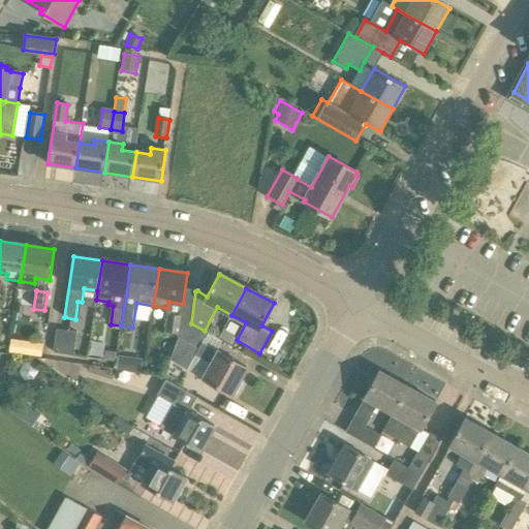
[(178,335),(181,318),(181,316),(169,314),(166,333),(178,335)]
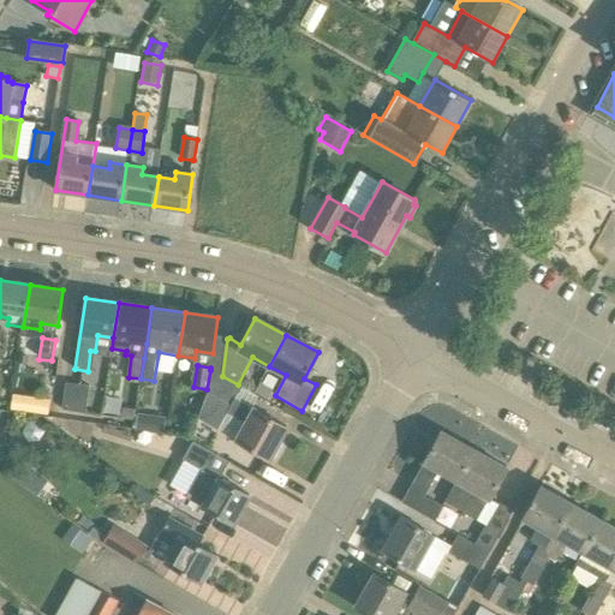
[(222,376),(210,370),(207,389),(207,392),(208,392),(197,418),(216,430),(226,412),(245,423),(234,441),(268,460),(270,454),(275,457),(284,442),(279,440),(293,416),(238,384),(222,376)]
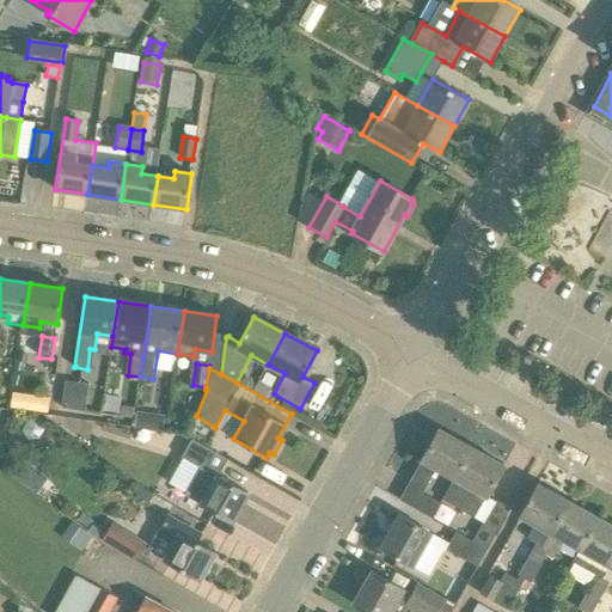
[(259,380),(252,391),(265,398),(271,386),(259,380)]
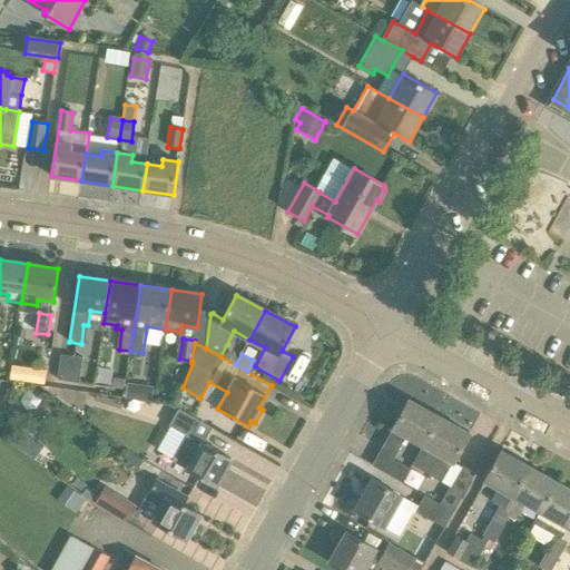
[(79,383),(81,366),(82,357),(60,355),(57,380),(79,383)]
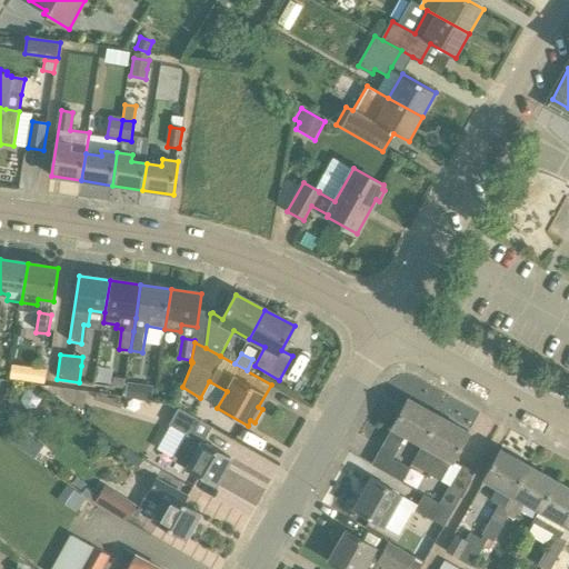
[(29,368),(27,381),(43,383),(46,370),(29,368)]
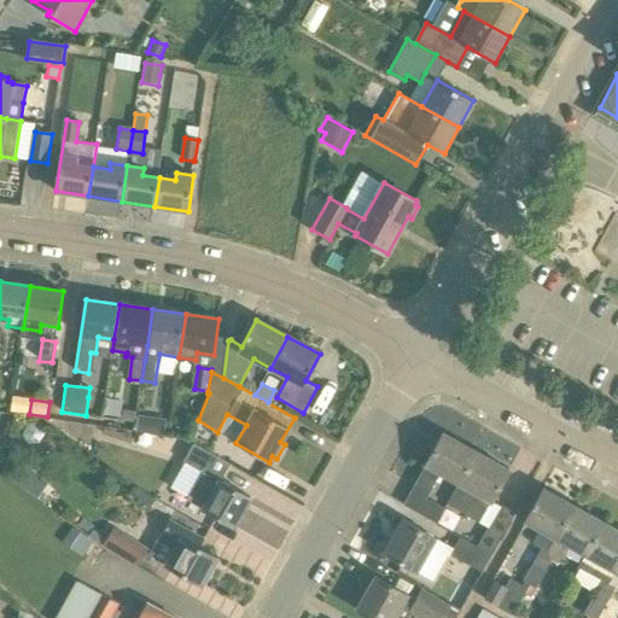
[(123,409),(122,420),(135,423),(136,412),(123,409)]
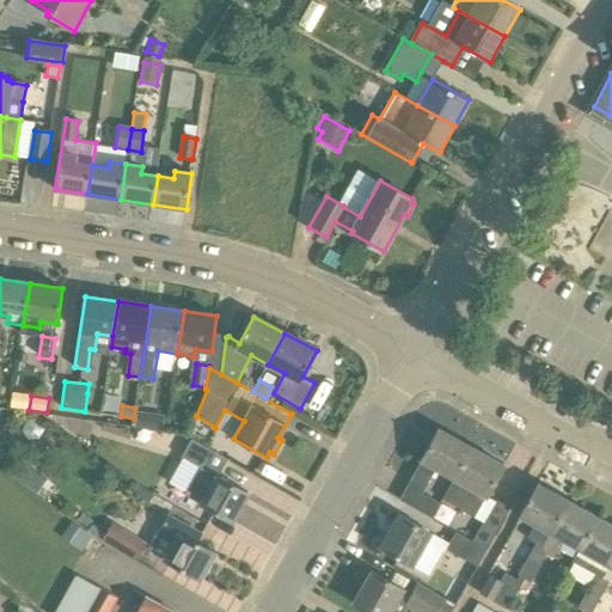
[(141,420),(140,429),(166,432),(167,416),(150,414),(141,420)]
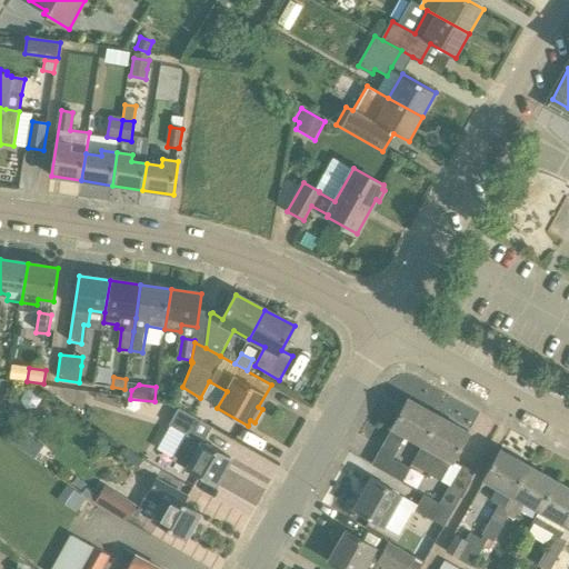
[(422,446),(439,417),(408,399),(381,448),(395,456),(406,437),(422,446)]
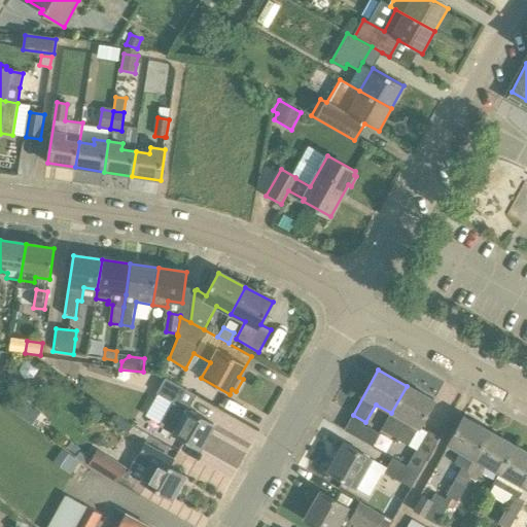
[(157,393),(176,405),(163,428),(200,449),(214,424),(189,410),(190,407),(180,400),(185,390),(166,378),(157,393)]
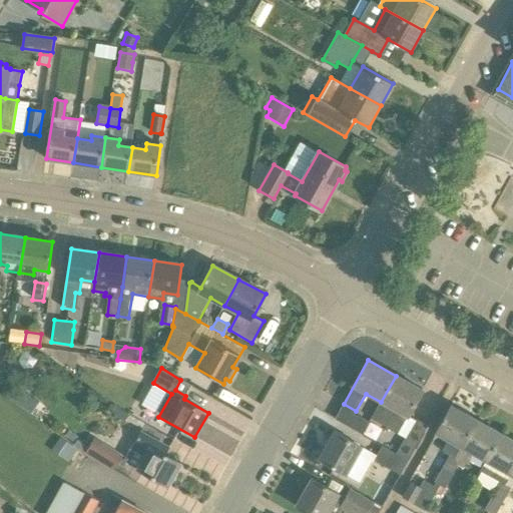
[(396,376),(381,402),(372,420),(399,435),(424,391),(396,376)]
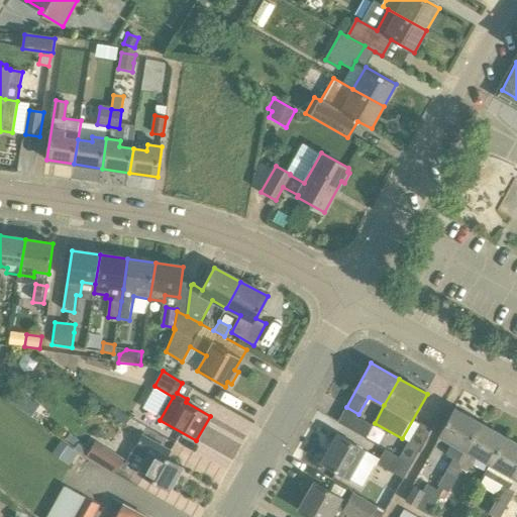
[(7,401),(24,412),(33,399),(16,388),(7,401)]
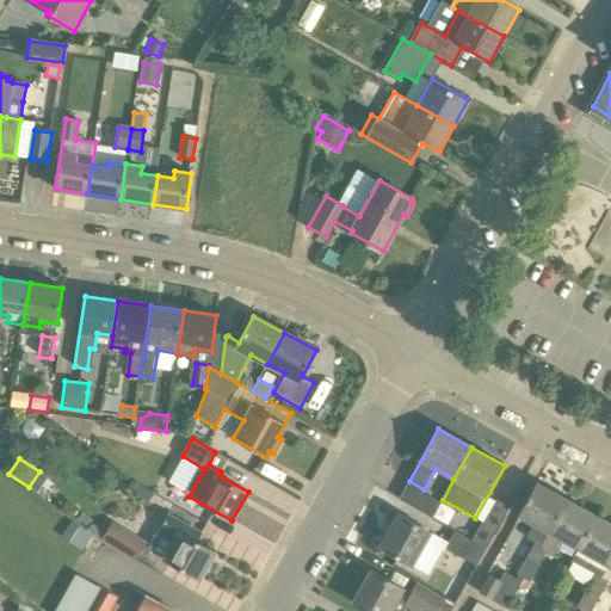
[(155,494),(140,483),(139,486),(134,492),(148,503),(153,497),(155,494)]
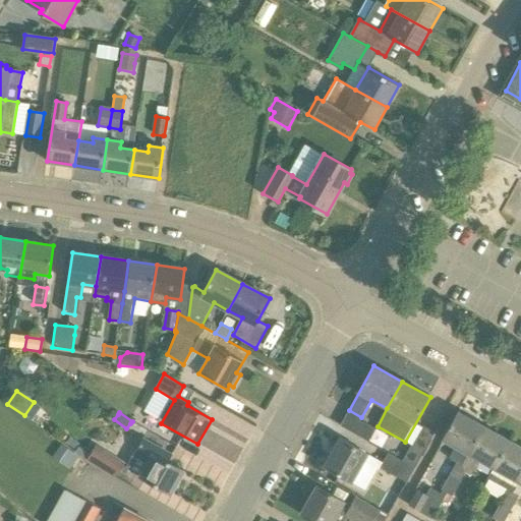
[(458,412),(443,440),(455,447),(449,458),(456,462),(462,466),(483,426),(458,412)]
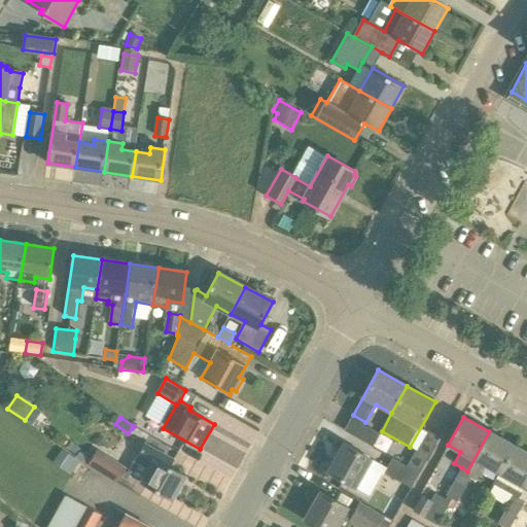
[(345,430),(362,441),(373,446),(379,434),(351,419),(345,430)]
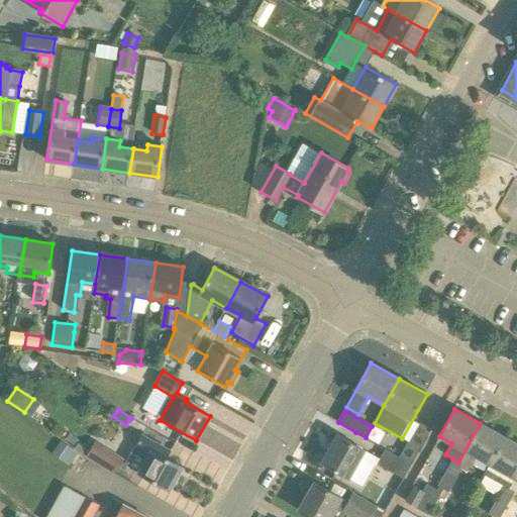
[(505,437),(480,423),(458,462),(452,458),(445,473),(455,479),(463,464),(472,469),(478,457),(491,464),(505,437)]
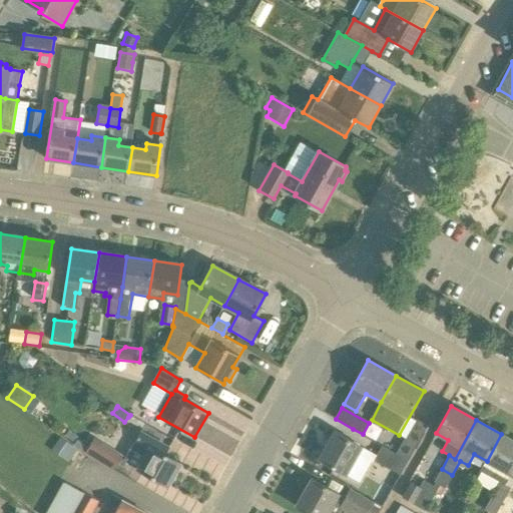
[(396,454),(408,461),(427,428),(414,421),(396,454)]
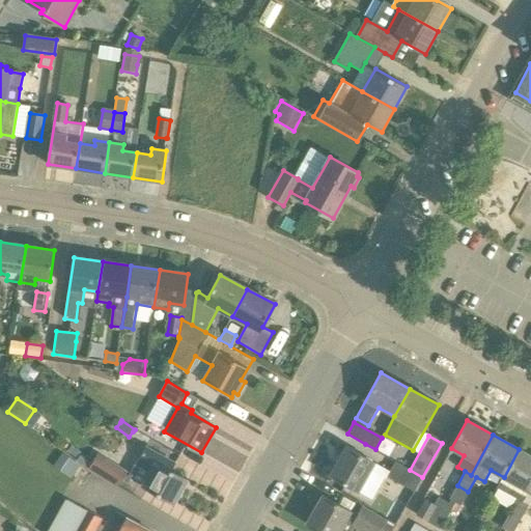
[(359,492),(375,463),(346,446),(330,475),(359,492)]
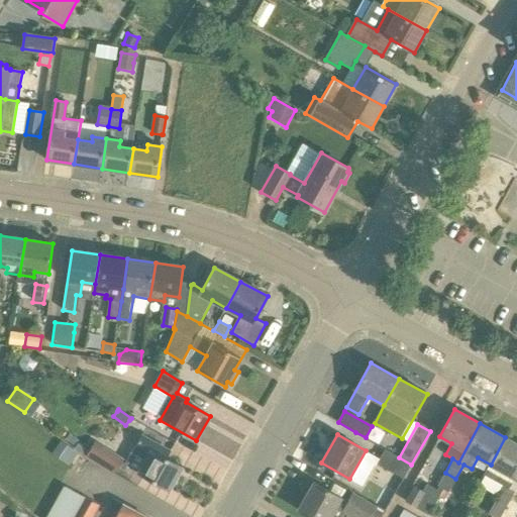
[(516,443),(505,437),(491,464),(484,476),(505,487),(510,490),(516,479),(516,476),(516,443)]
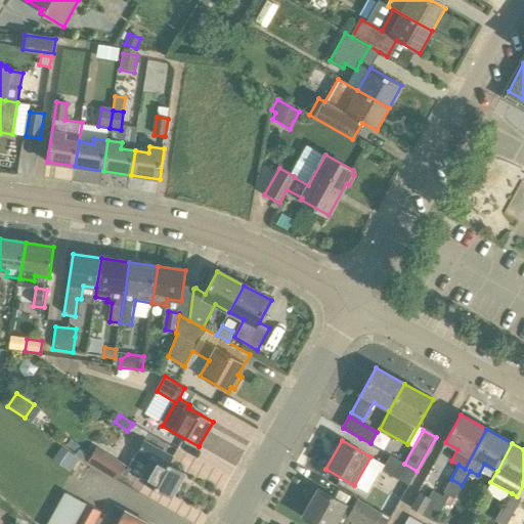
[(127,473),(141,480),(171,496),(172,493),(175,495),(179,486),(177,485),(183,475),(166,466),(169,460),(142,445),(127,473)]
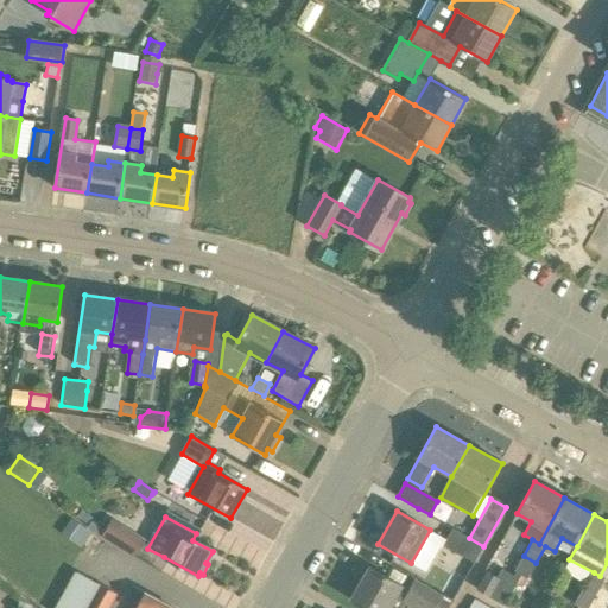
[(92,533),(71,519),(61,534),(81,549),(92,533)]
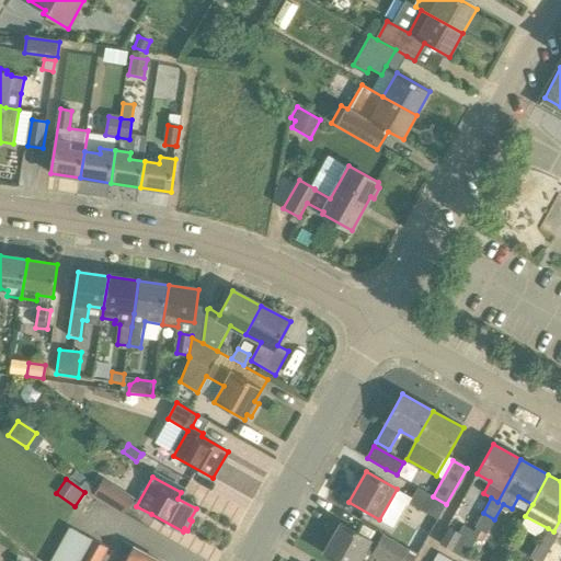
[(102,480),(92,495),(124,514),(134,499),(102,480)]
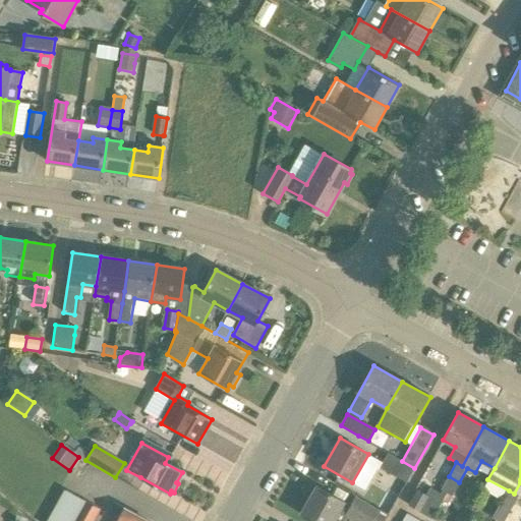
[(407,482),(414,468),(402,461),(388,454),(381,467),(407,482)]
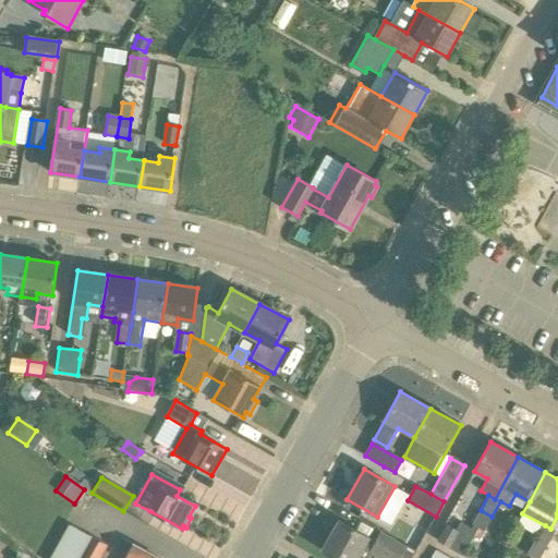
[(484,532),(492,517),(481,510),(472,525),(478,529),(484,532)]
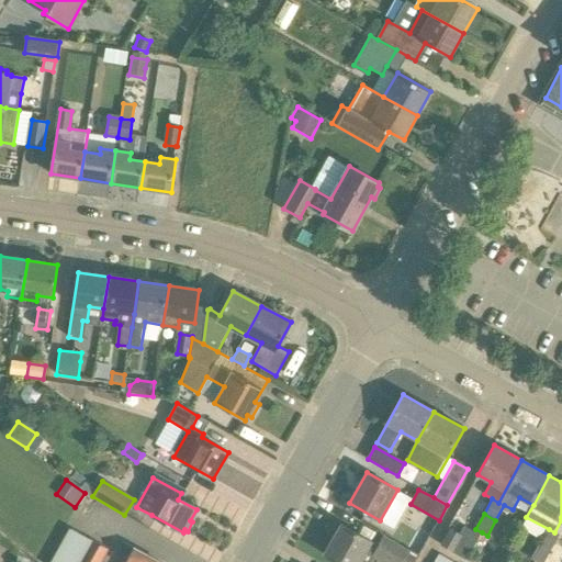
[(502,541),(509,546),(523,524),(514,519),(502,541)]
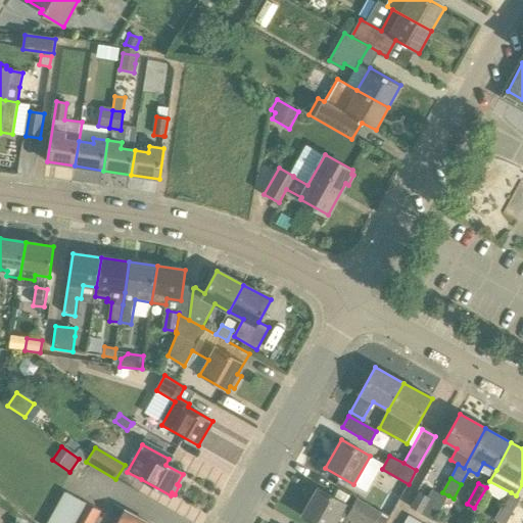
[(346,522),(347,521),(350,522),(376,522),(382,513),(358,498),(352,508),(345,504),(319,488),(302,517),(314,522),(346,522)]
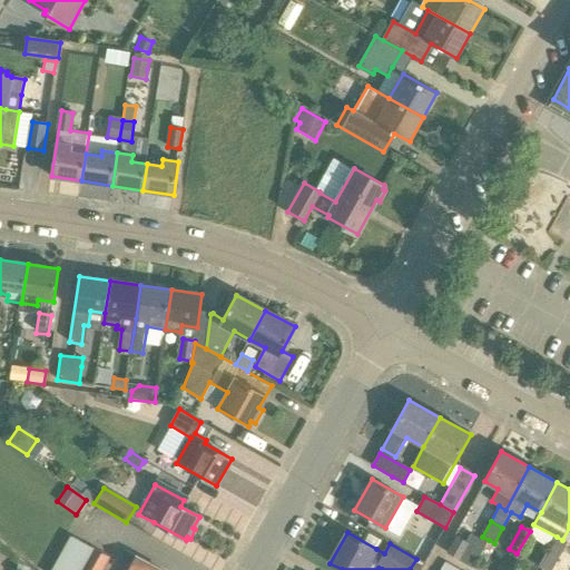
[(469,542),(459,560),(472,567),(477,560),(487,543),(470,534),(467,541),(469,542)]
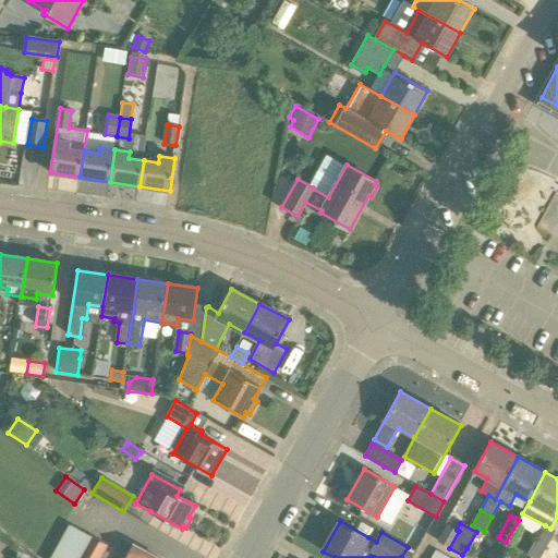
[(99,557),(108,545),(70,524),(50,557),(99,557)]
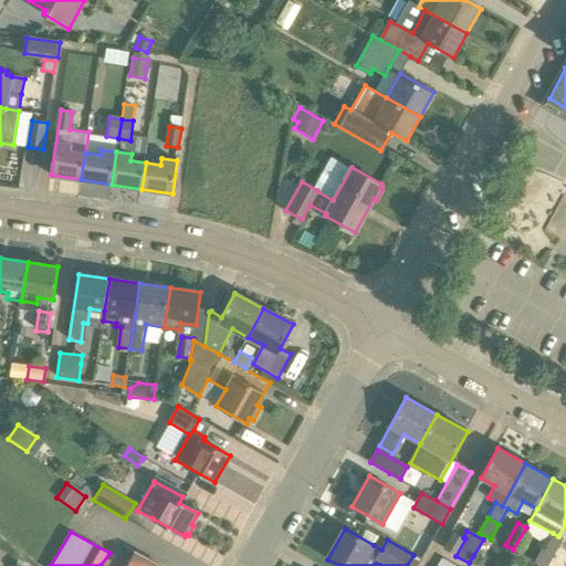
[(443,548),(456,556),(465,538),(463,537),(453,532),(443,548)]
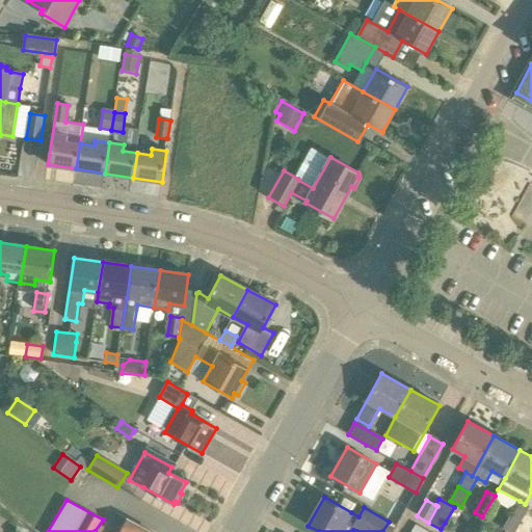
[(520,501),(511,515),(523,521),(530,507),(525,504),(520,501)]
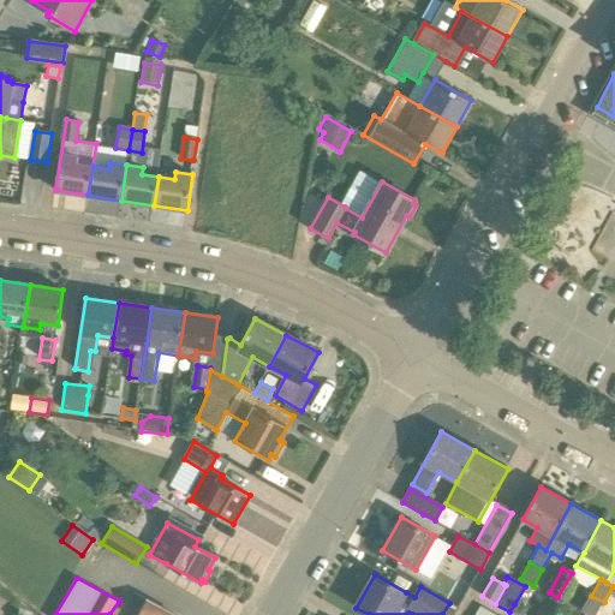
[(535,586),(533,586),(527,583),(525,586),(514,604),(521,609),(535,586)]
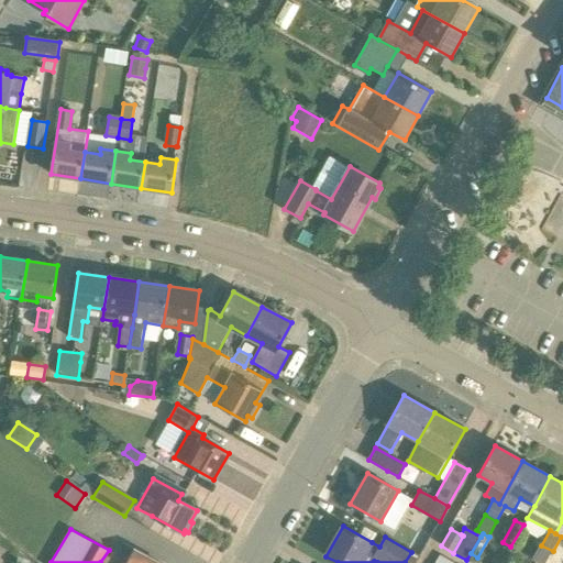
[(533,561),(537,562),(545,562),(553,551),(541,545),(533,561)]
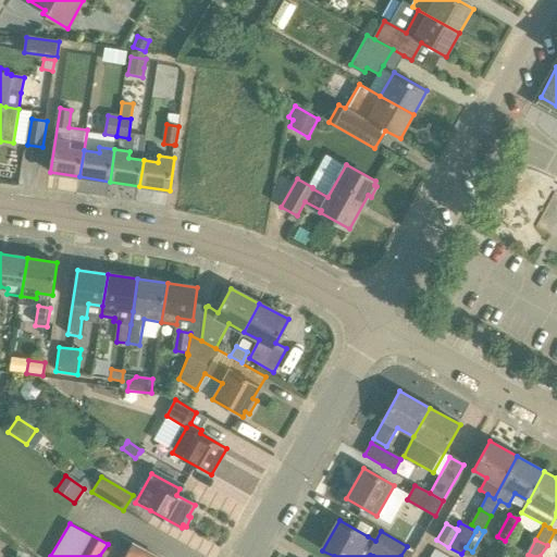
[(157,556),(134,544),(125,556),(157,556)]
